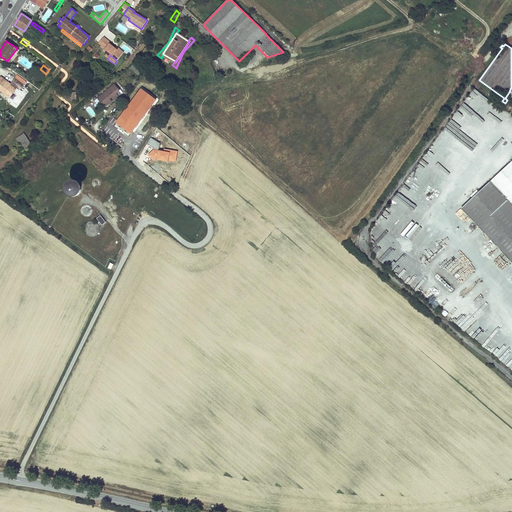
[(0,88),(2,90),(1,91),(4,94),(6,92),(11,96),(15,90),(7,83),(8,82),(4,79),(3,81),(0,78),(0,88)]
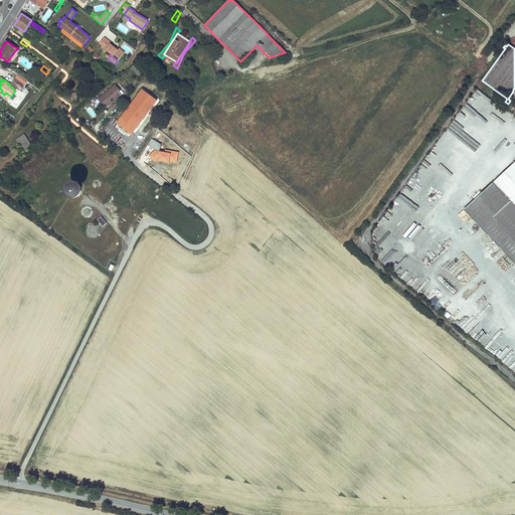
[(15,78),(11,84),(20,91),(24,86),(15,78)]
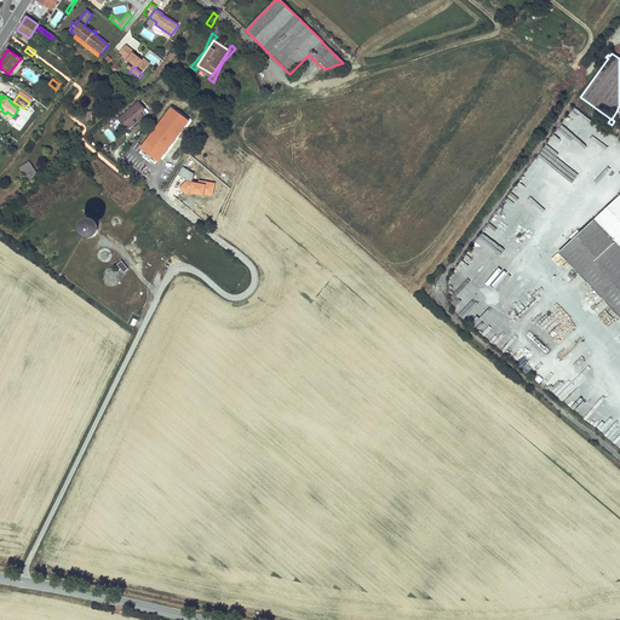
[(138,101),(118,118),(127,130),(143,116),(139,112),(144,108),(138,101)]
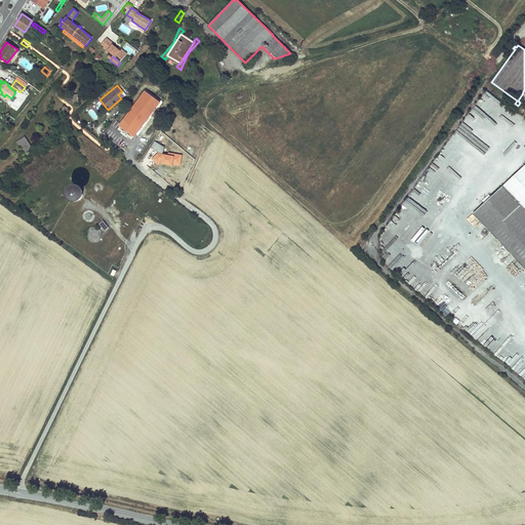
[(137,108),(129,121),(138,127),(145,119),(146,119),(158,99),(147,92),(144,97),(142,96),(136,104),(138,105),(137,108)]
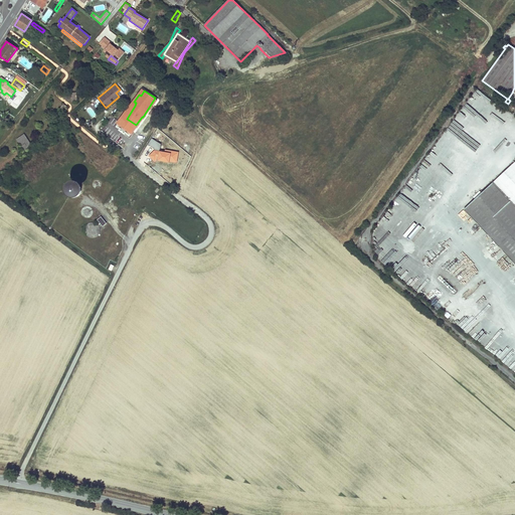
[(155,98),(143,117),(145,119),(158,99),(155,98)]
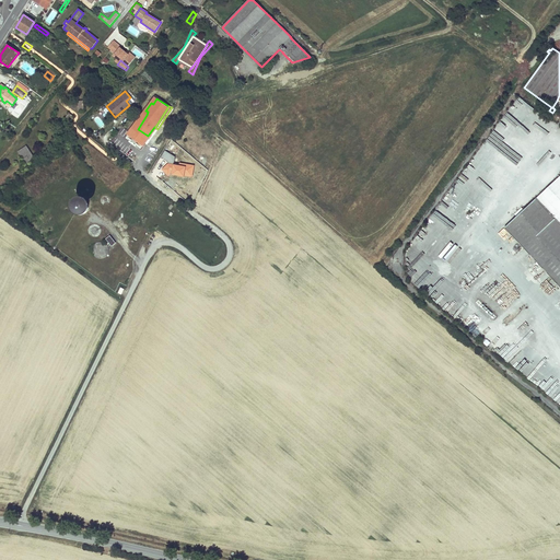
[(97,114),(103,121),(112,115),(107,107),(97,114)]
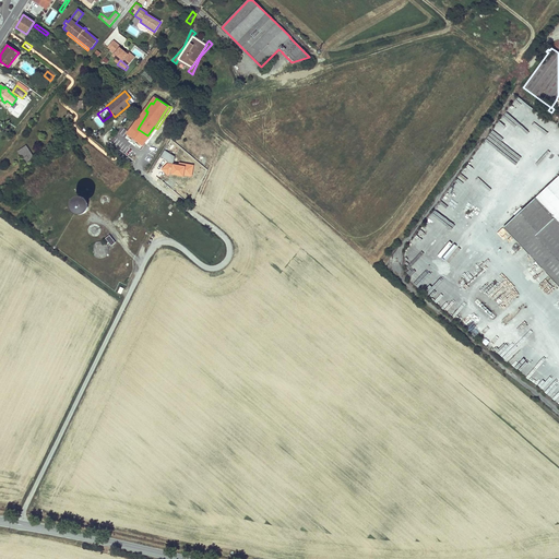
[(68,113),(58,128),(64,131),(74,117),(68,113)]
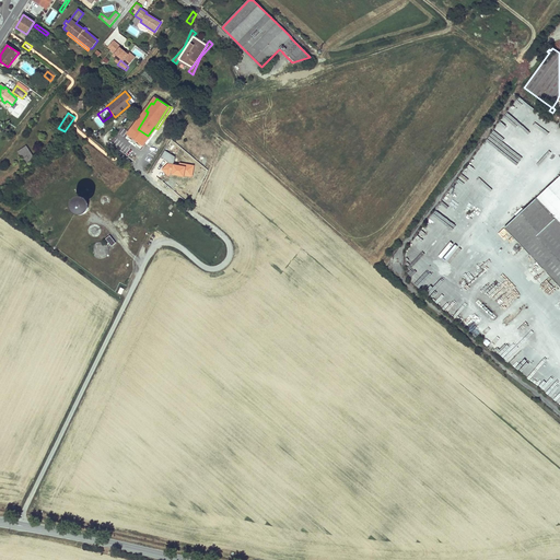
[(101,129),(105,125),(97,115),(93,119),(101,129)]
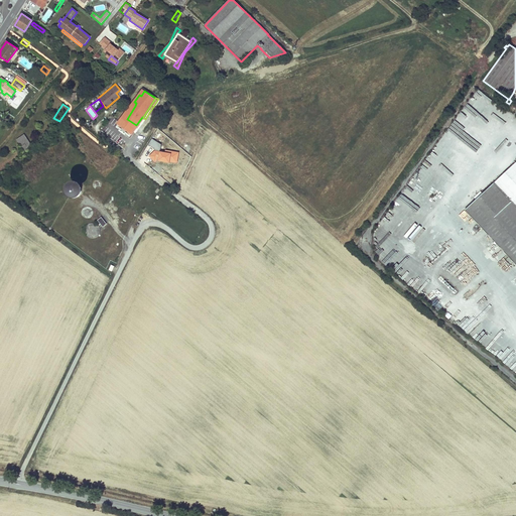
[(90,128),(95,124),(90,119),(86,123),(90,128)]
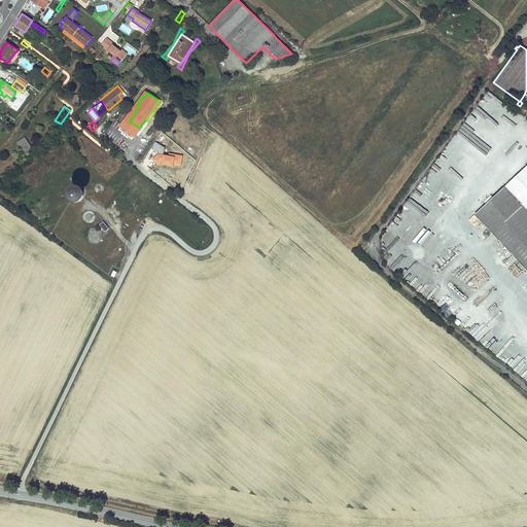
[(26,138),(18,142),(27,156),(34,151),(26,138)]
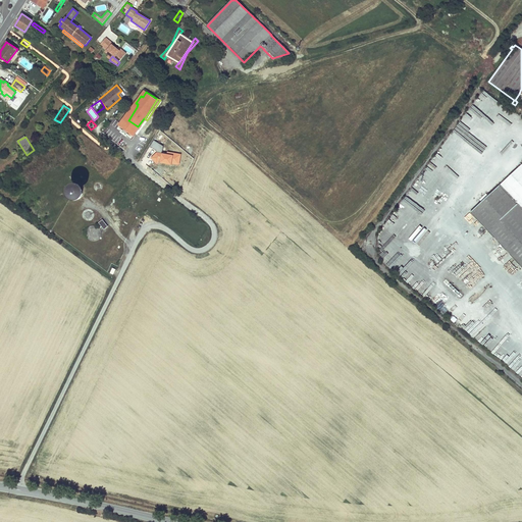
[(482,202),(470,212),(521,267),(521,164),(486,198),(484,196),(480,200),(482,202)]
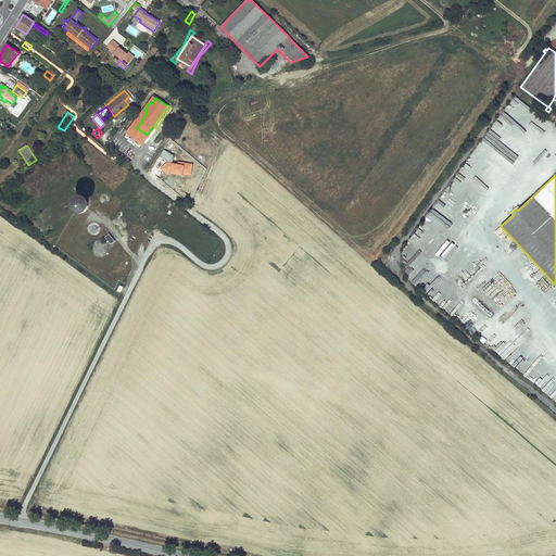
[(184,185),(180,188),(186,192),(192,186),(187,181),(184,185)]
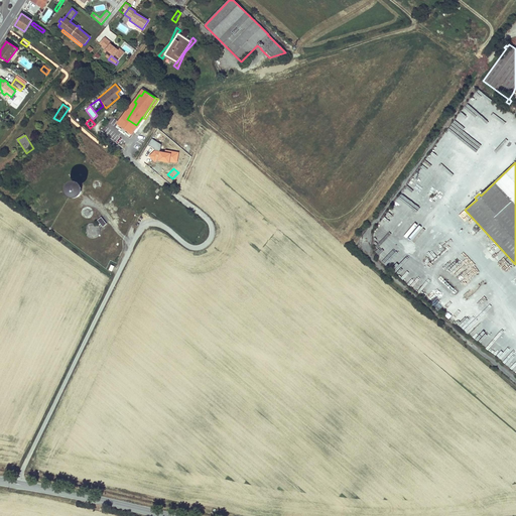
[(178,172),(172,178),(176,180),(181,174),(178,172)]
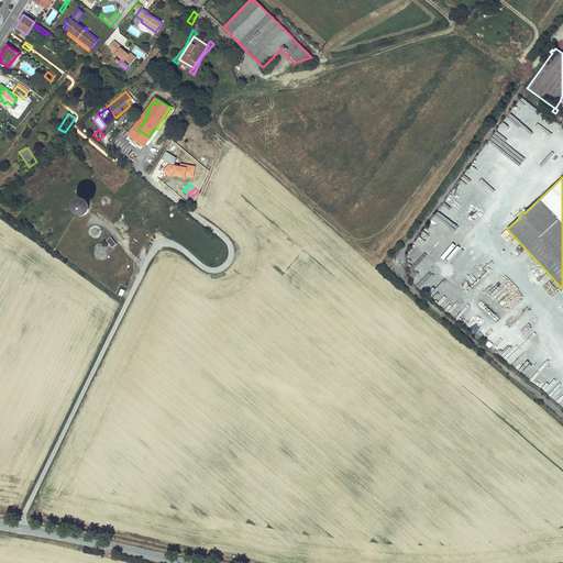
[(89,208),(89,205),(88,202),(86,201),(84,200),(81,200),(79,201),(77,202),(75,205),(75,207),(75,209),(76,211),(77,213),(79,214),(81,216),(84,214),(86,214),(88,212),(89,210),(89,208)]
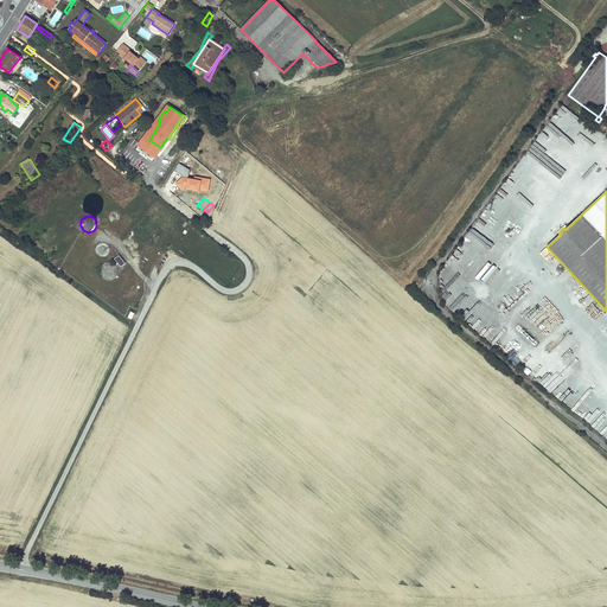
[(120,256),(114,261),(117,267),(120,266),(121,267),(126,264),(120,256)]
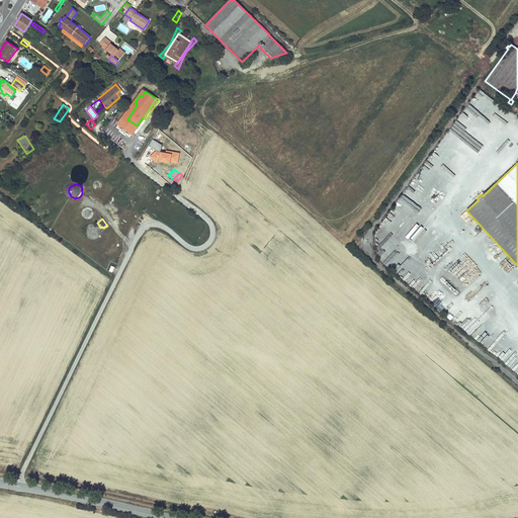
[(100,236),(101,233),(101,230),(100,228),(98,226),(96,225),(93,224),(91,225),(89,226),(87,228),(86,231),(86,234),(87,236),(89,238),(91,239),(94,240),(96,239),(99,238),(100,236)]
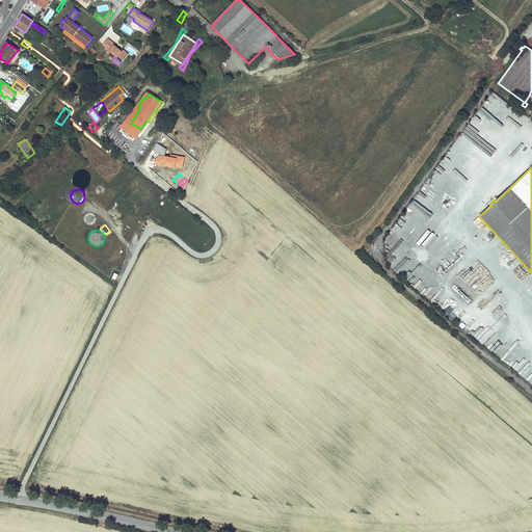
[(393,262),(397,255),(393,251),(388,259),(393,262)]
